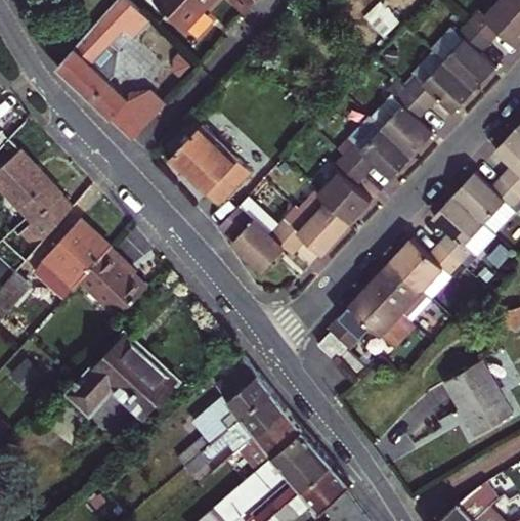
[(88,67),(122,32),(130,39),(145,22),(122,0),(117,0),(104,13),(72,50),(55,69),(86,98),(131,140),(165,104),(149,91),(126,92),(123,99),(109,85),(88,67)]
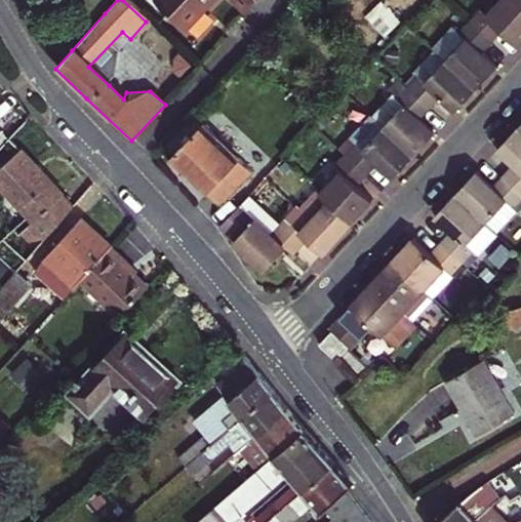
[(154,0),(152,3),(183,34),(208,7),(214,0),(226,0),(243,15),(256,0),(154,0)]
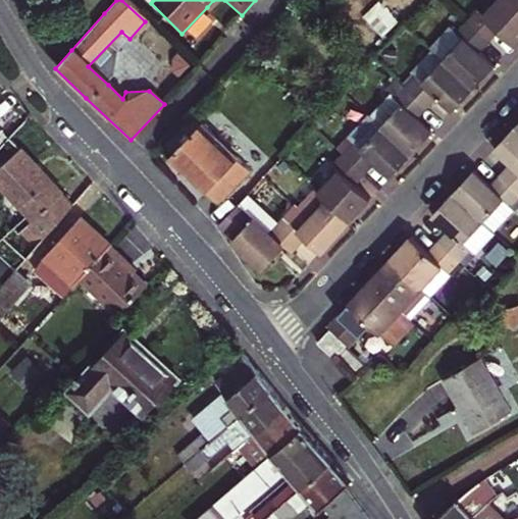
[(517,39),(517,10),(507,0),(498,0),(482,17),(475,11),(465,22),(486,43),(497,33),(512,47),(517,39)]
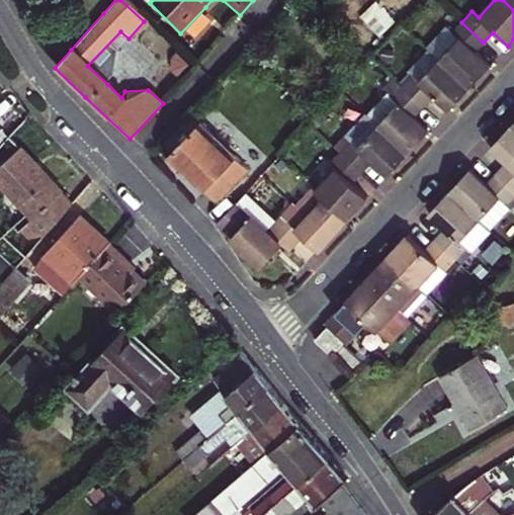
[(513,0),(503,0),(513,10),(513,0)]
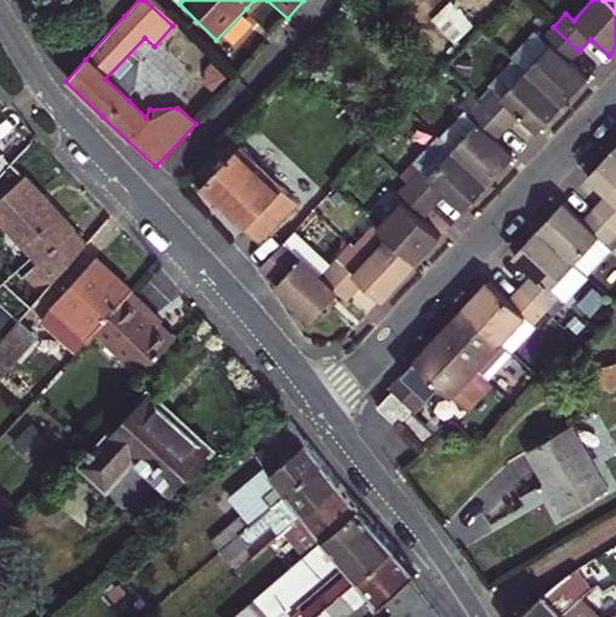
[(547,49),(523,74),(560,108),(572,95),(586,80),(566,63),(579,51),(553,27),(540,41),(547,49)]
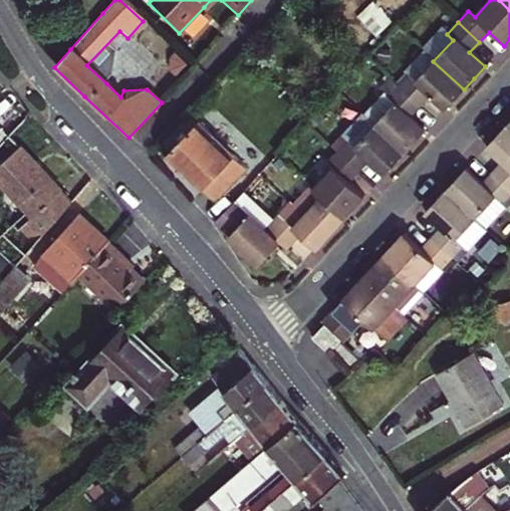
[(128,38),(119,31),(86,65),(106,83),(113,76),(114,52),(128,38)]
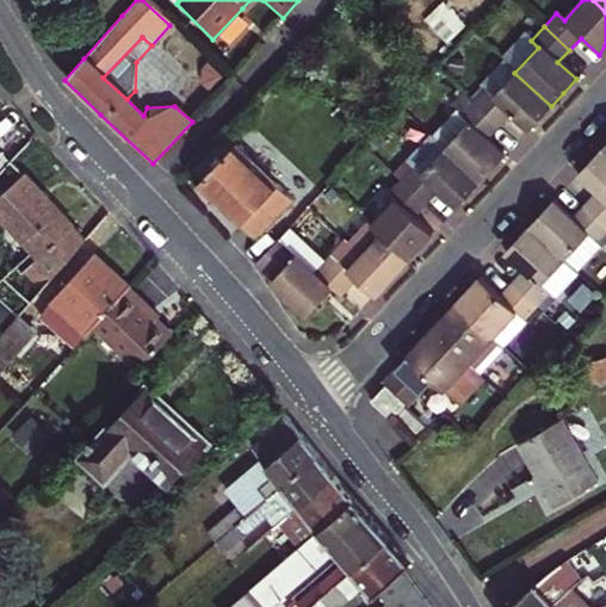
[(531,41),(507,66),(514,73),(538,48),(531,41)]
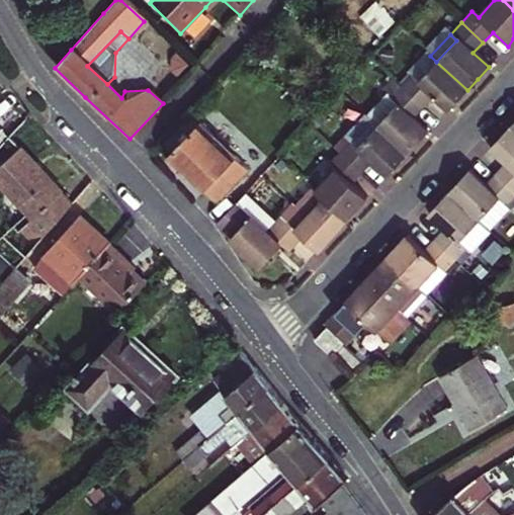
[(390,64),(391,53),(380,51),(378,62),(390,64)]
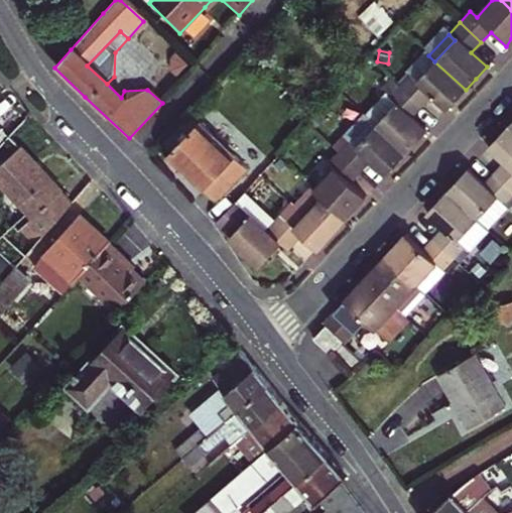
[(185,72),(180,55),(170,59),(176,76),(185,72)]
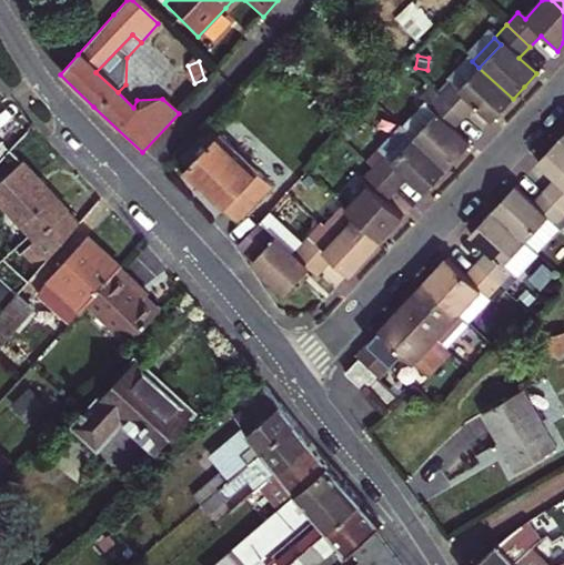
[(501,112),(513,99),(479,68),(457,91),(451,84),(439,97),(462,119),(473,107),(490,122),(501,112)]
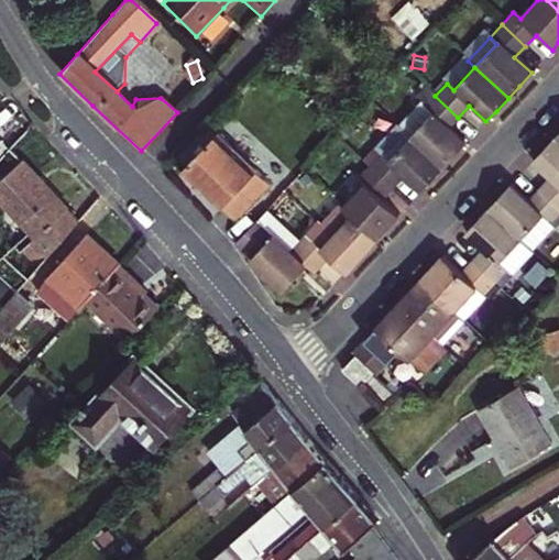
[(415,100),(418,103),(424,108),(435,96),(427,88),(415,100)]
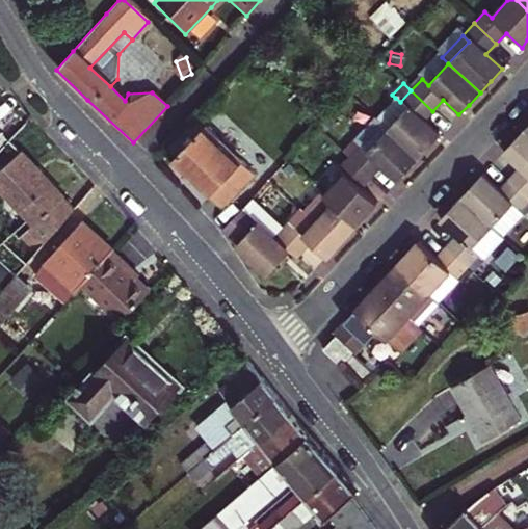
[(395,98),(373,118),(417,159),(427,149),(439,136),(423,123),(432,111),(411,90),(400,102),(395,98)]
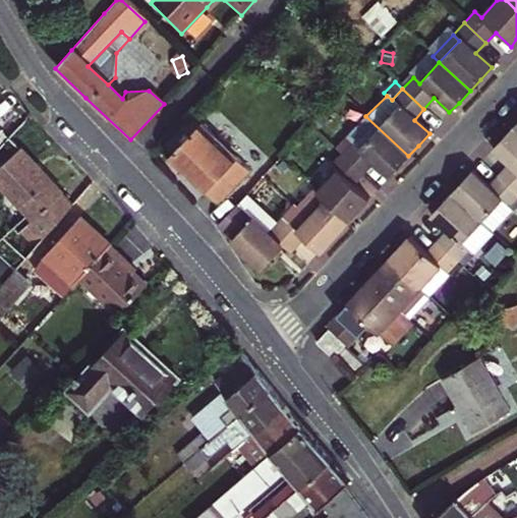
[(332,101),(320,116),(324,120),(337,106),(333,102),(332,101)]
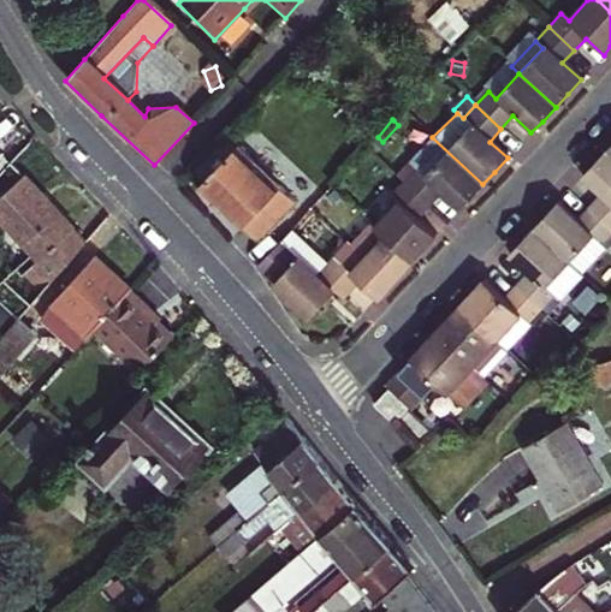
[(374,136),(368,147),(375,152),(383,144),(377,138),(374,136)]
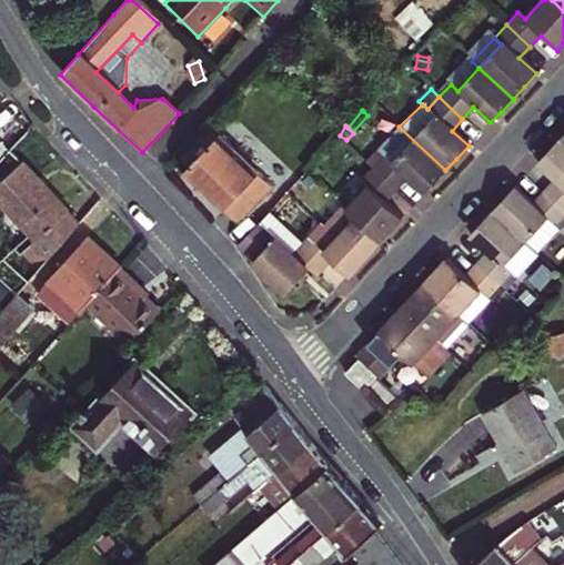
[(430,188),(445,170),(399,127),(365,163),(371,169),(395,191),(406,180),(422,194),(430,188)]
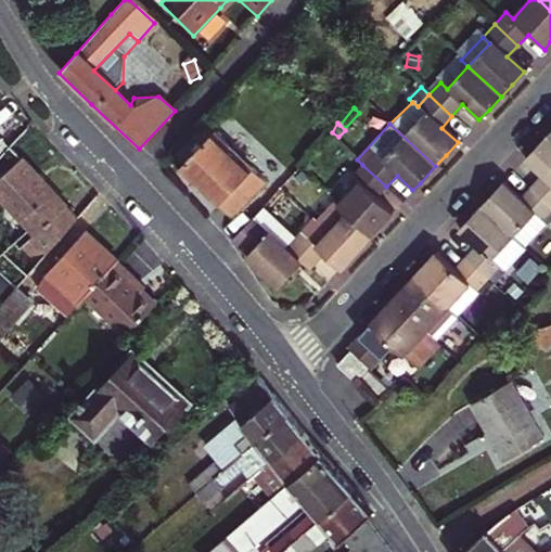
[(187,158),(176,149),(167,157),(202,190),(231,217),(254,192),(246,184),(255,175),(210,133),(205,139),(201,136),(191,146),(194,151),(187,158)]
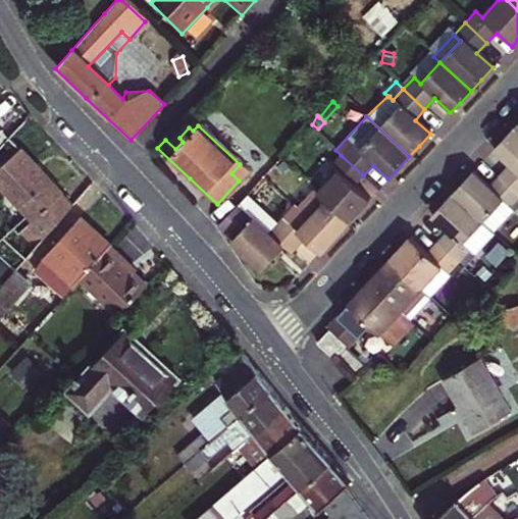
[(517,134),(512,128),(498,144),(490,151),(507,166),(497,176),(517,196),(517,134)]
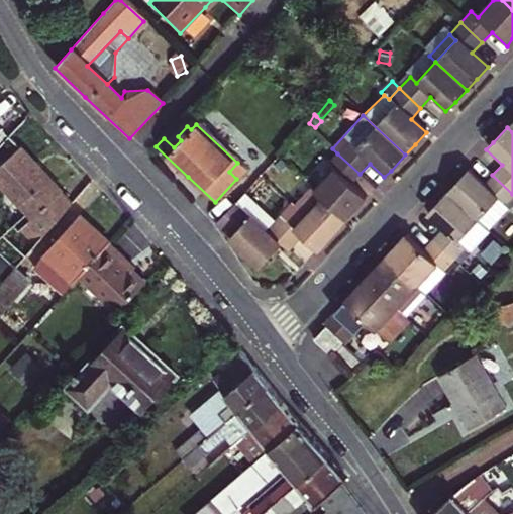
[(15,233),(30,249),(69,207),(36,173),(16,150),(0,166),(0,187),(29,220),(15,233)]
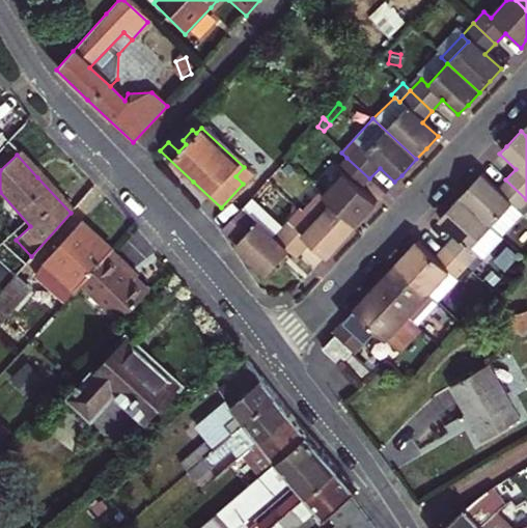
[(322,198),(353,226),(365,214),(375,203),(359,189),(369,178),(347,158),(336,169),(342,175),(322,198)]
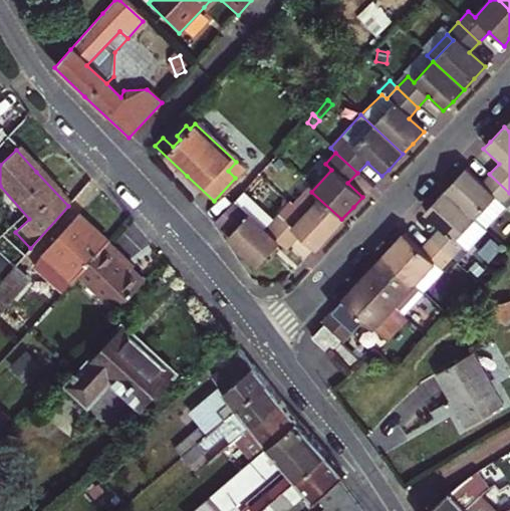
[(480,185),(464,170),(456,179),(443,192),(484,230),(504,209),(509,202),(509,193),(489,174),(480,185)]
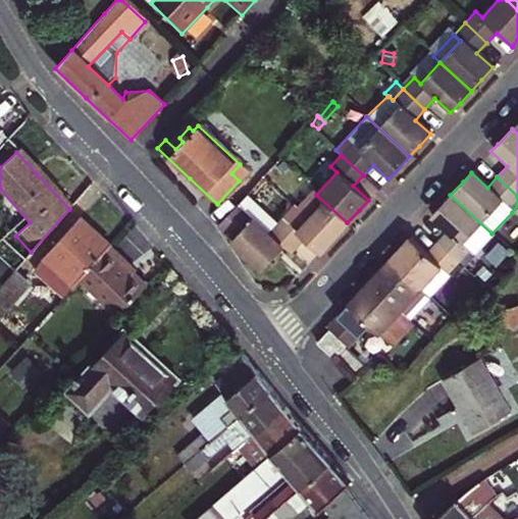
[(331,239),(347,222),(316,195),(313,191),(296,209),(293,207),(275,224),(267,235),(281,248),(290,255),(303,240),(318,253),(331,239)]
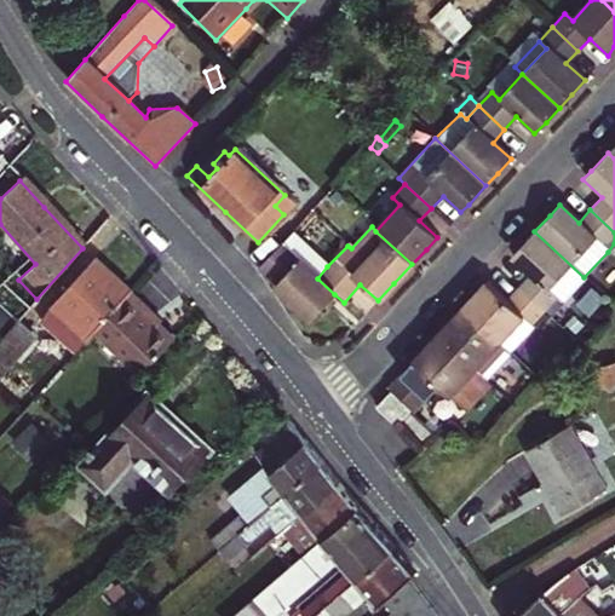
[(584,277),(534,231),(522,245),(510,258),(528,276),(517,288),(542,314),(556,299),(559,303),(584,277)]
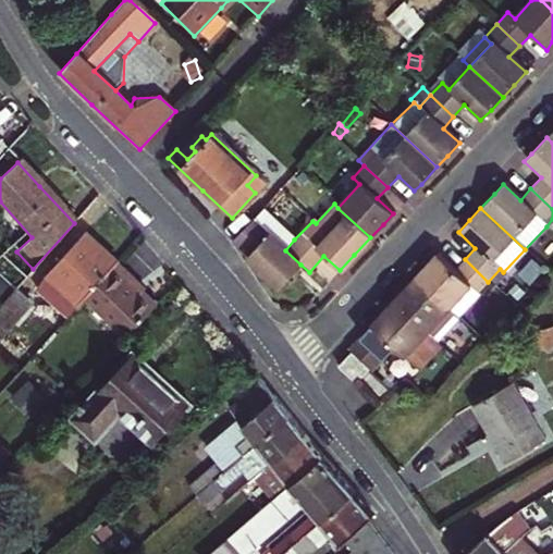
[(294,239),(261,209),(230,243),(279,290),(291,275),(300,265),(285,250),(294,239)]
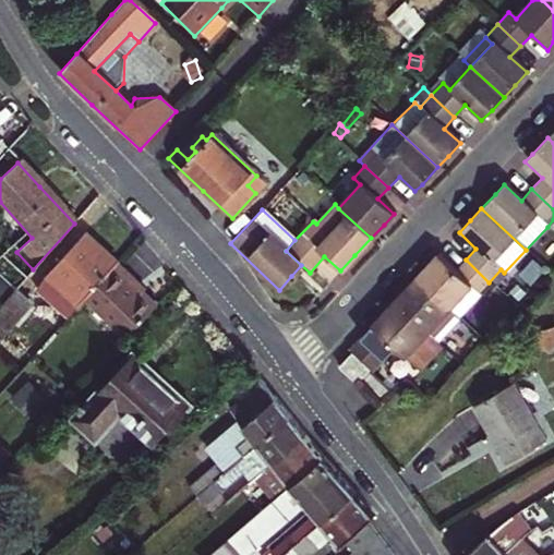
[(84,300),(115,266),(98,250),(83,236),(45,276),(35,292),(65,320),(84,300)]
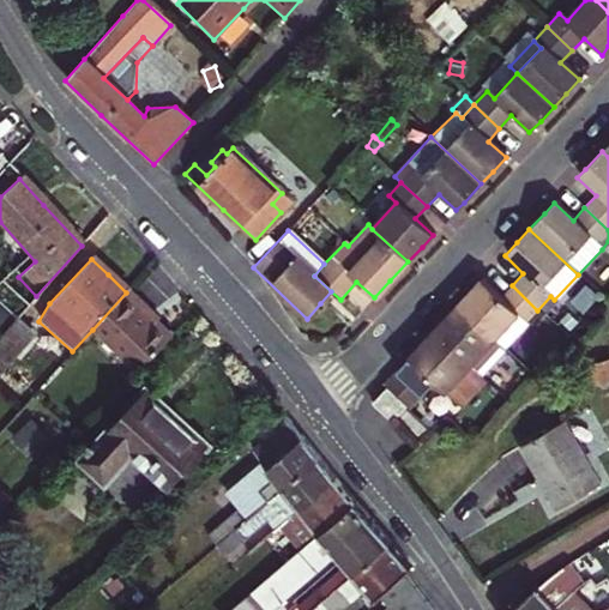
[(500,299),(481,281),(469,293),(456,307),(493,342),(517,316),(525,324),(537,310),(512,285),(500,299)]
